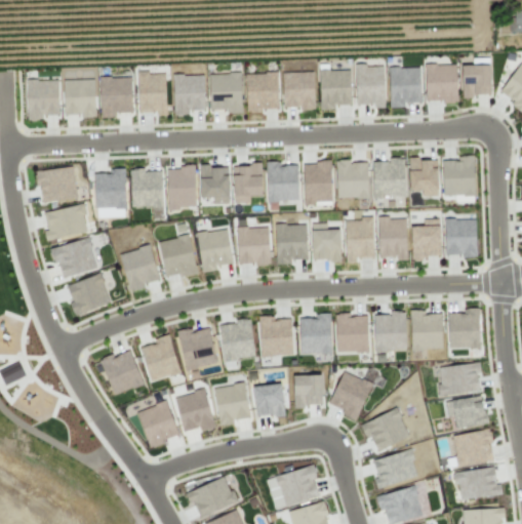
[(521,10),(512,10),(512,34),(521,34),(521,10)]
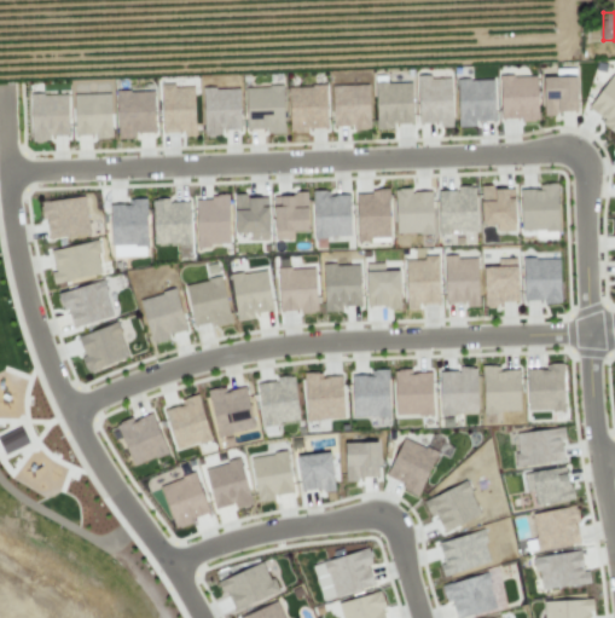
[(579,113),(578,69),(558,70),(558,78),(545,78),(546,114),(579,113)]
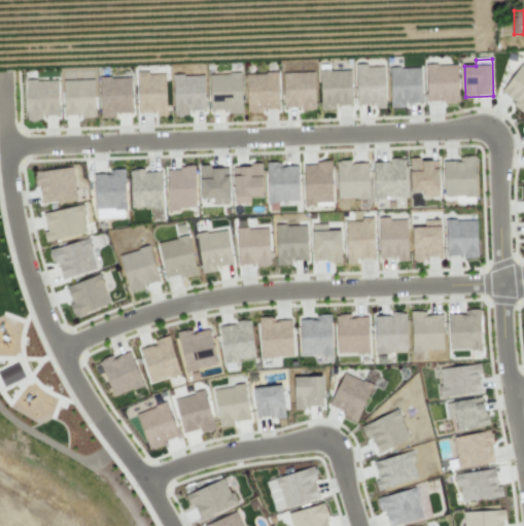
[(460,102),(459,65),(427,66),(428,103),(460,102)]
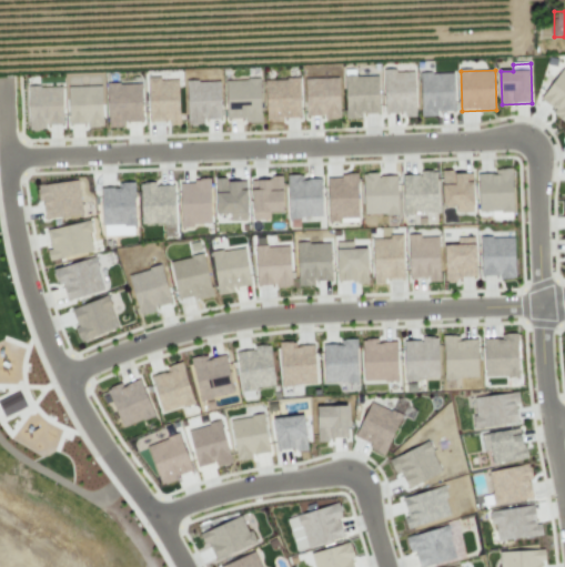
[(543,99),(557,110),(554,114),(564,122),(564,70),(543,99)]
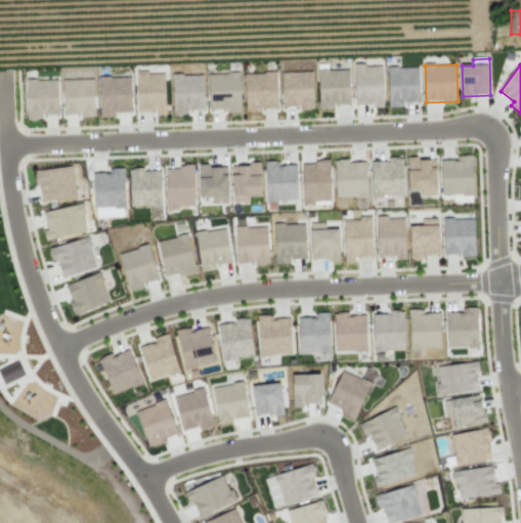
[(385,107),(384,66),(355,67),(357,105),(368,104),(368,109),(385,107)]
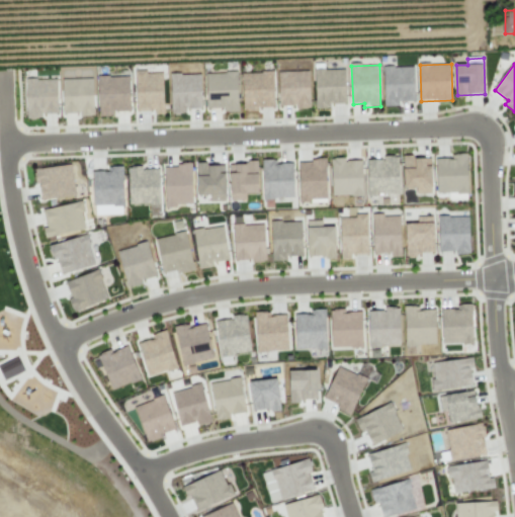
[(416,104),(415,67),(384,68),(385,104),(416,104)]
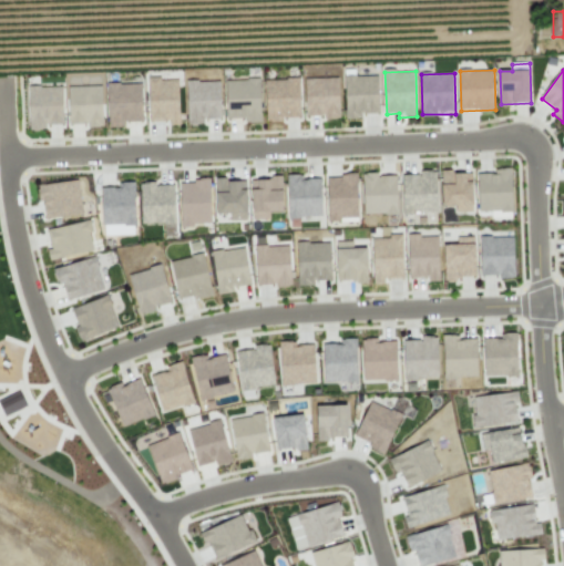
[(379,75),(346,76),(347,120),(362,119),(362,114),(380,113),(379,75)]
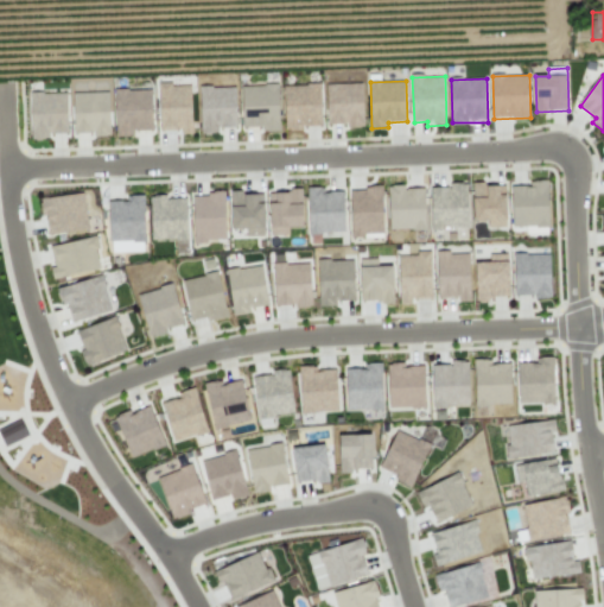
[(366,126),(364,83),(329,84),(330,127),(366,126)]
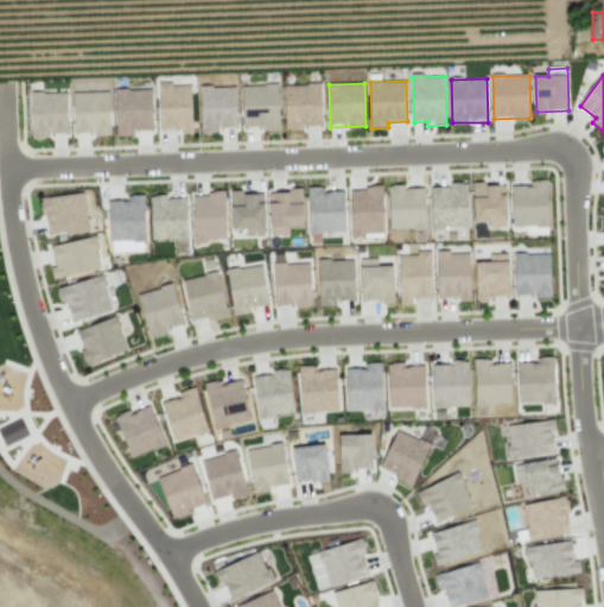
[(195,132),(192,84),(159,86),(161,133),(195,132)]
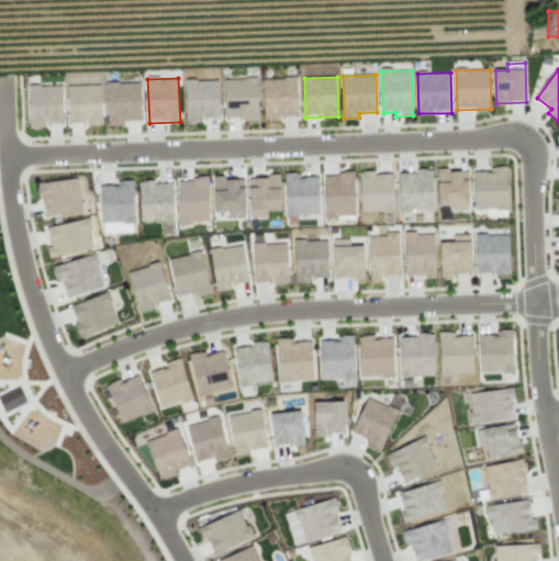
[(265,121),(282,121),(282,118),(299,116),(299,78),(265,79),(265,121)]
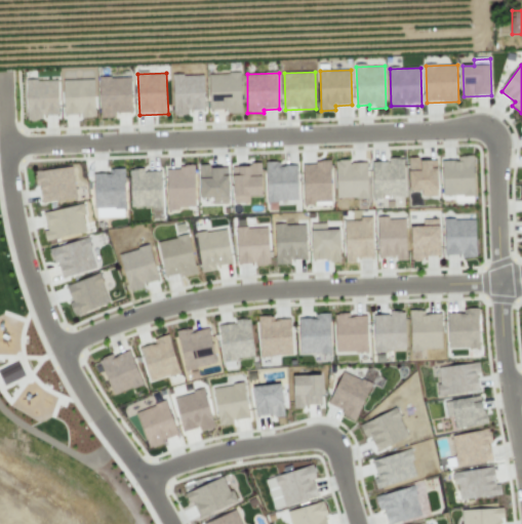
[(211,111),(228,110),(229,114),(243,113),(242,74),(210,75),(211,111)]
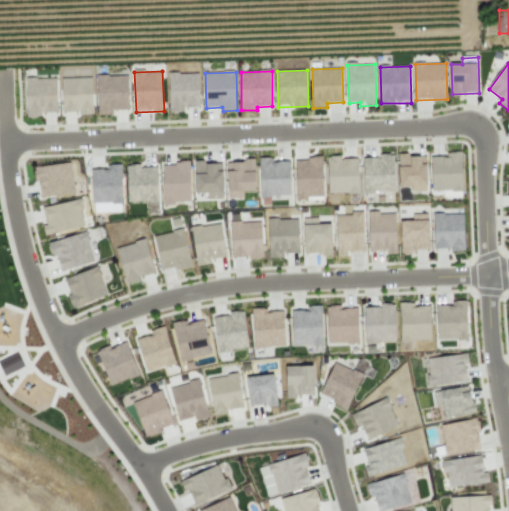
[(200,73),(169,74),(170,111),(201,110),(200,73)]
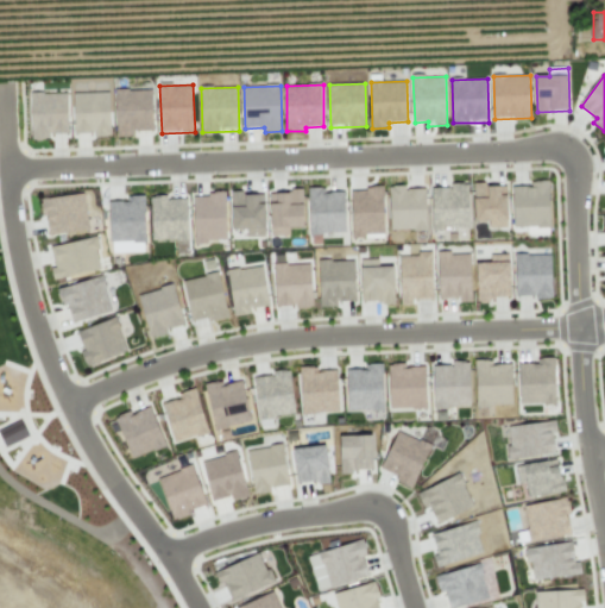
[(118,135),(155,133),(153,89),(117,91),(118,135)]
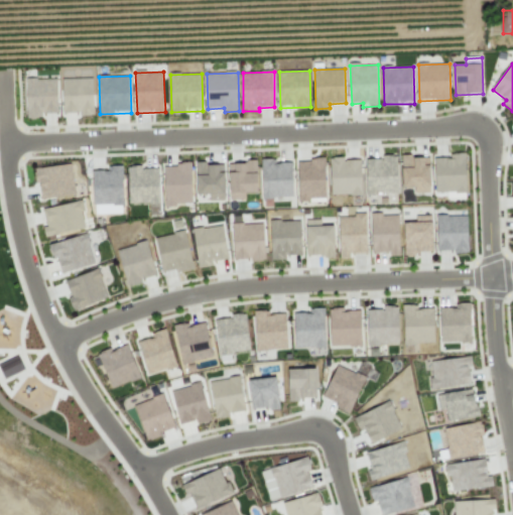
[(57,79),(27,80),(28,117),(59,116),(57,79)]
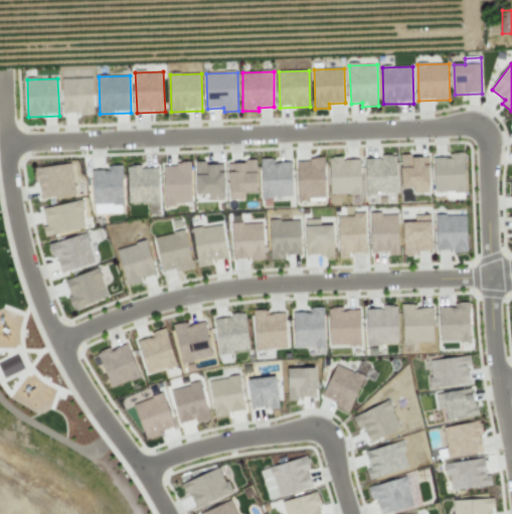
[(62,79),(63,115),(95,114),(94,78),(62,79)]
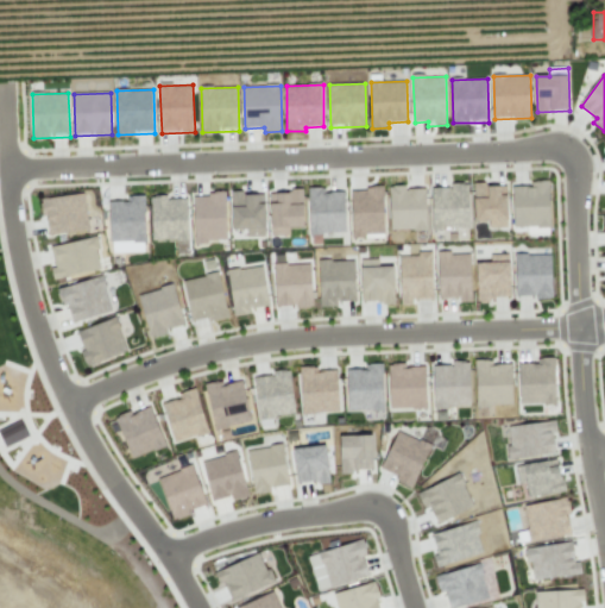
[(514,185),(515,229),(552,227),(549,183),(514,185)]
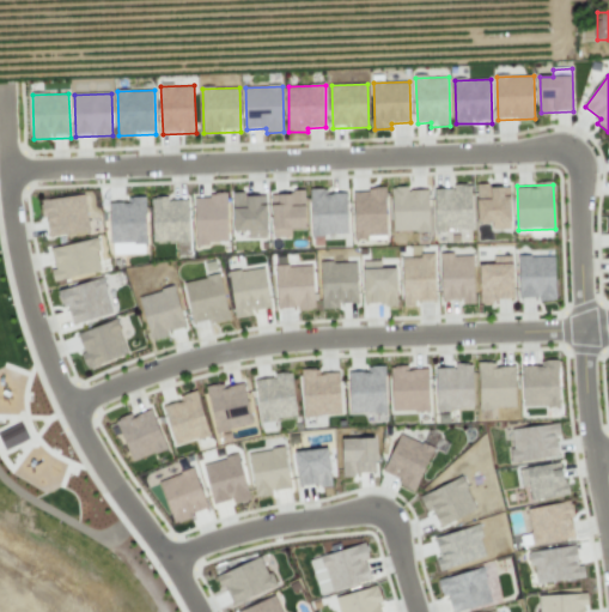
[(512,230),(511,186),(479,187),(479,223),(494,223),(494,230),(512,230)]
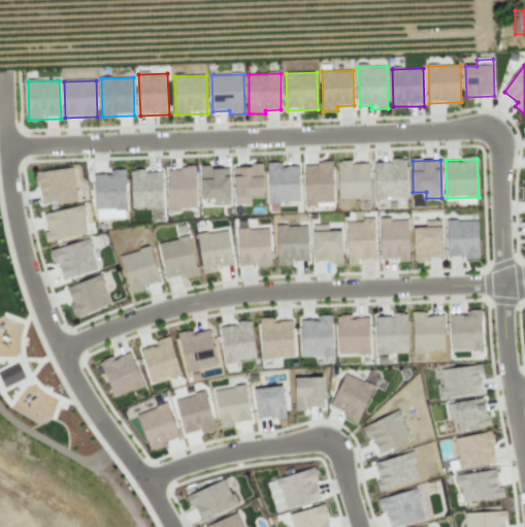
[(340,200),(371,199),(370,163),(355,164),(355,161),(339,162),(340,200)]
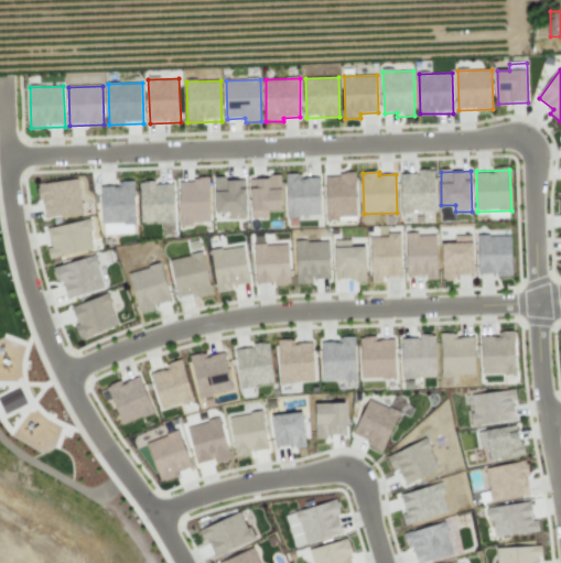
[(402,213),(437,212),(435,172),(401,173),(402,213)]
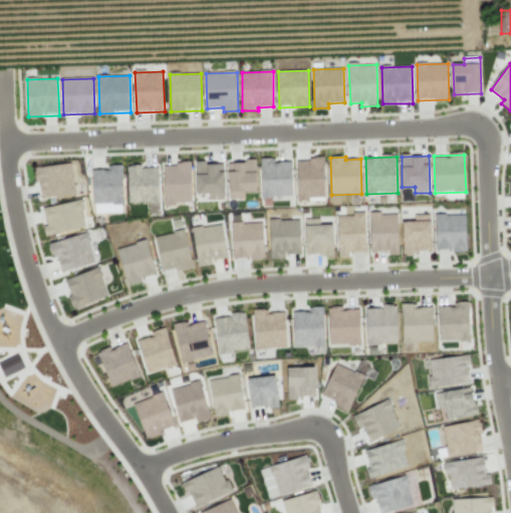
[(293,197),(292,163),(275,163),(275,159),(261,159),(262,198),(293,197)]
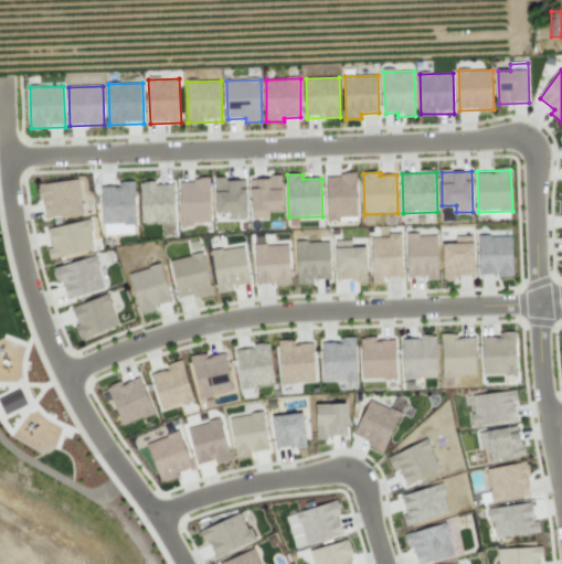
[(357,174),(327,176),(328,220),(358,220),(357,174)]
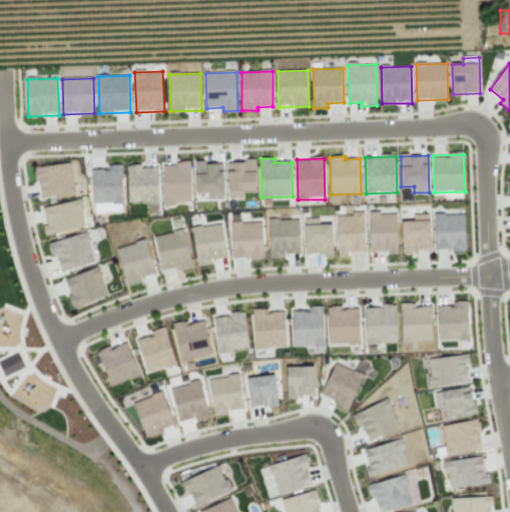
[(245,198),(245,192),(257,191),(257,162),(227,163),(228,198),(245,198)]
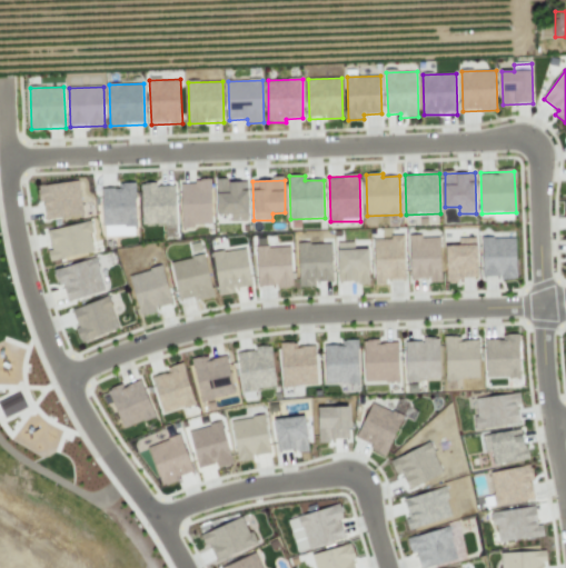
[(83,216),(80,181),(41,186),(45,219),(83,216)]
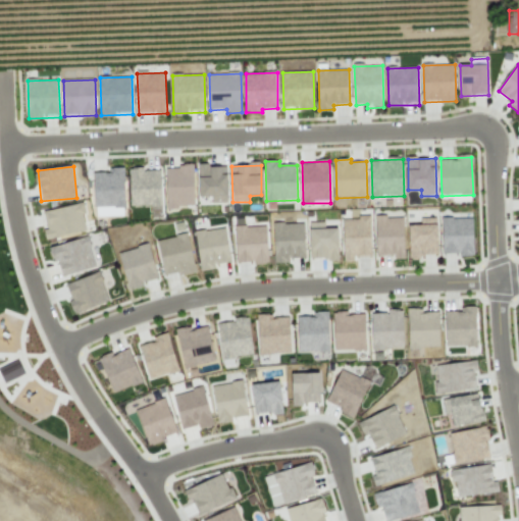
[(167,167),(168,208),(196,207),(195,166),(167,167)]
